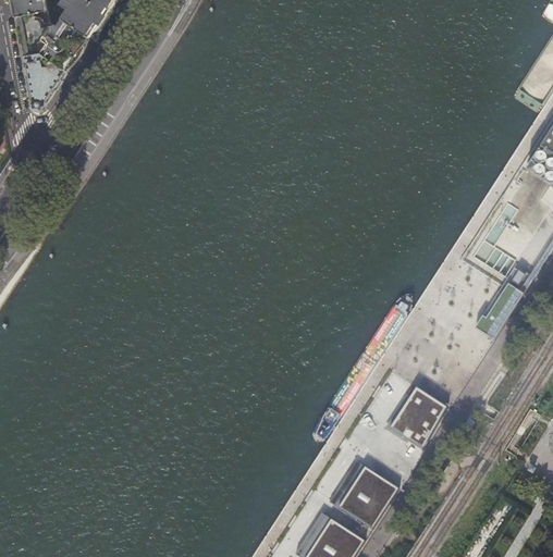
[(10,0),(13,15),(45,10),(42,0),(60,0),(51,13),(87,36),(93,26),(109,0),(10,0)]
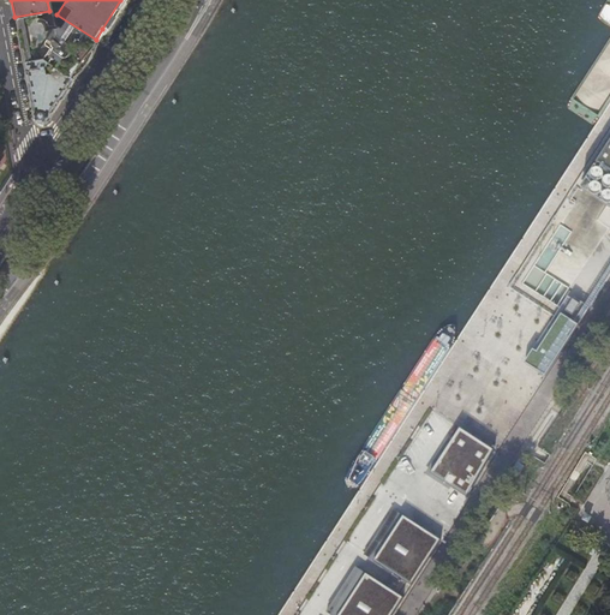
[(49,11),(48,11),(52,25),(57,29),(60,27),(65,19),(57,15),(52,11),(49,11)]
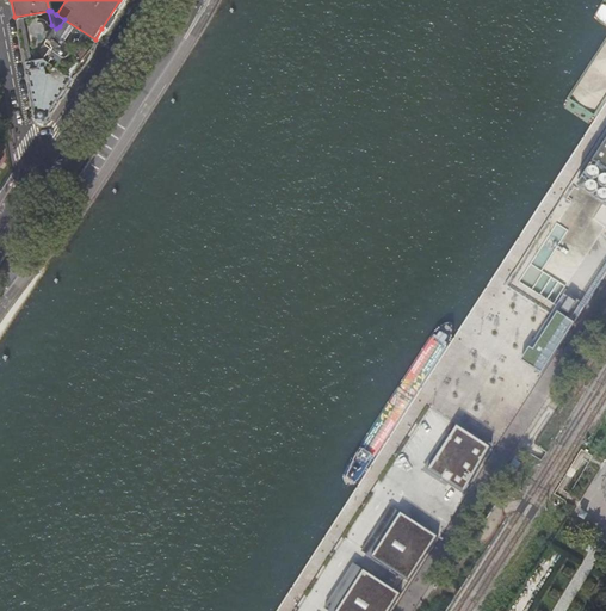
[(44,65),(48,61),(43,57),(24,61),(28,84),(35,118),(43,119),(57,97),(70,76),(54,66),(53,68),(54,69),(51,73),(47,72),(44,65)]
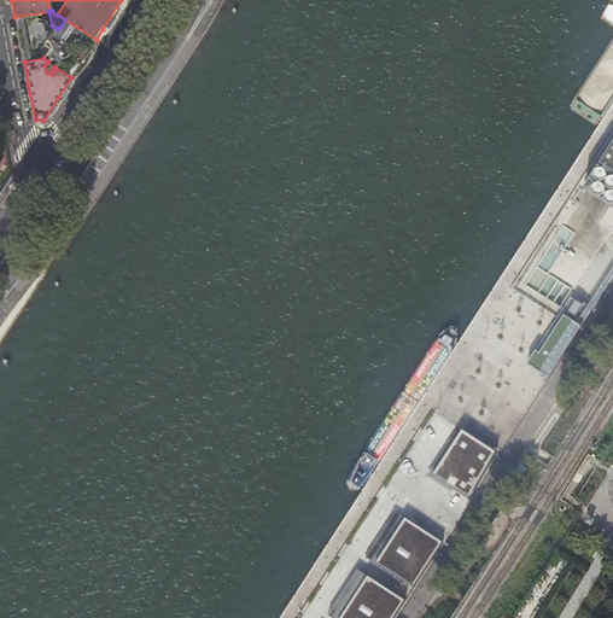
[(612,331),(612,324),(608,321),(600,333),(608,339),(612,331)]
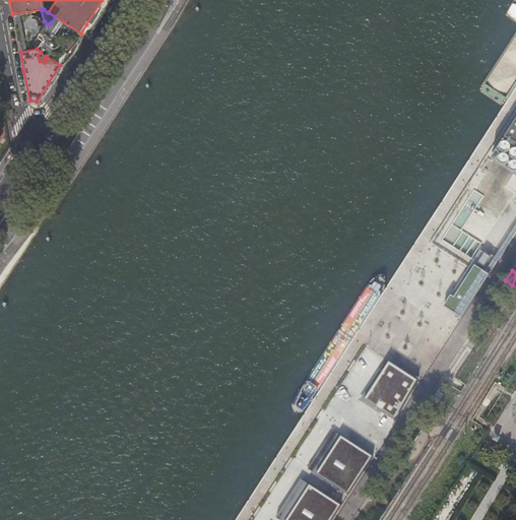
[(494,314),(501,303),(495,299),(487,309),(494,314)]
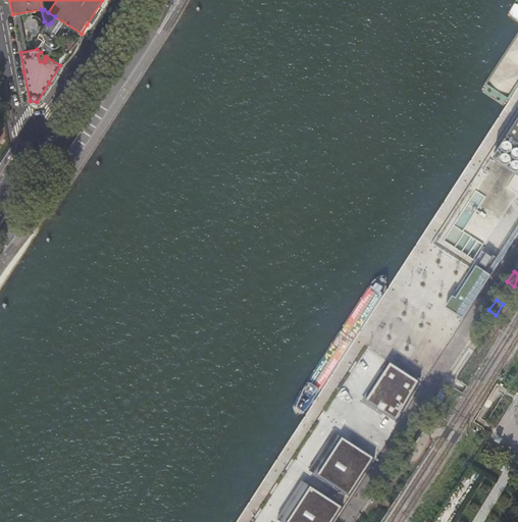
[(393,420),(418,380),(386,360),(361,401),(393,420)]
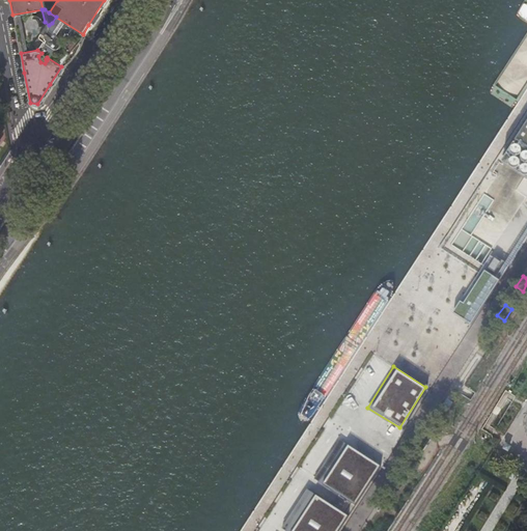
[(350,506),(376,466),(337,441),(310,482),(350,506)]
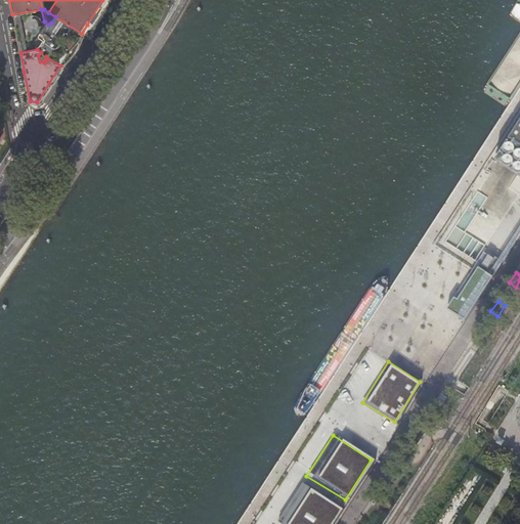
[(329,523),(339,509),(300,484),(276,523),(277,523),(329,523)]
